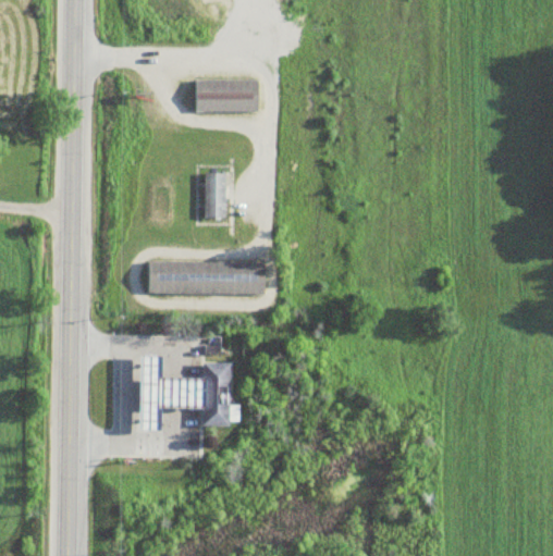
[(197,114),(259,114),(259,82),(197,82),(197,114)]
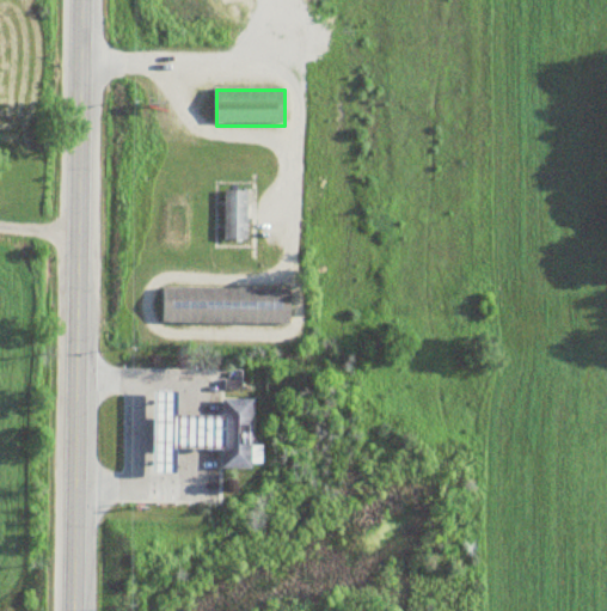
[(249,243),(249,193),(226,193),(226,243),(249,243)]
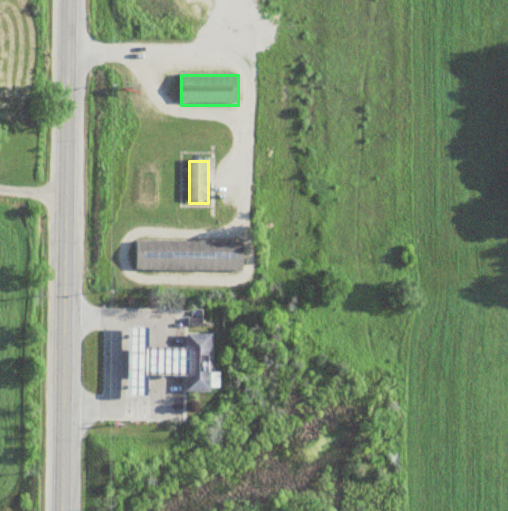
[(243,243),(137,243),(137,273),(243,273),(243,243)]
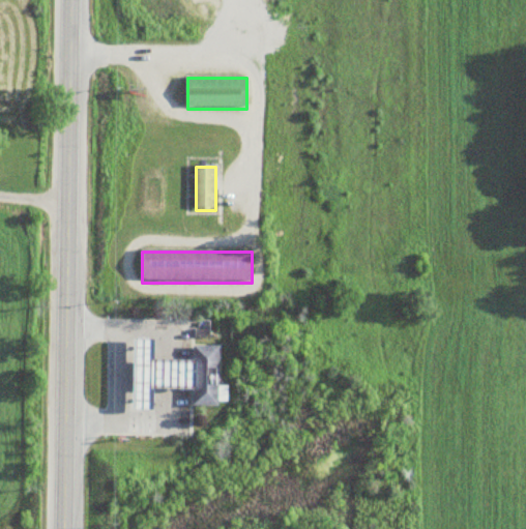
[(196,359),(154,359),(154,338),(133,338),(132,410),(153,411),(153,387),(196,388),(196,359)]
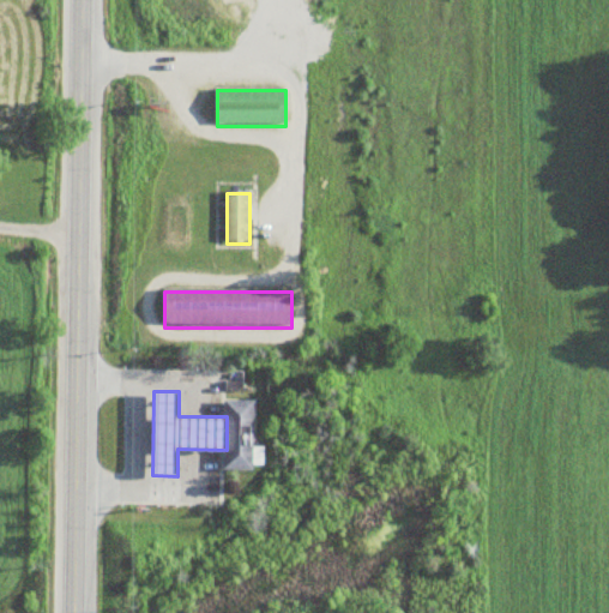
[(223,400),(223,469),(253,469),(254,400),(223,400)]
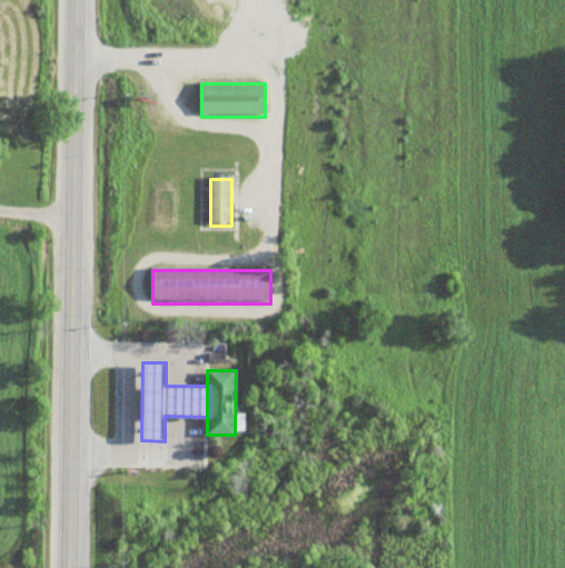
All buildings are outlined.
